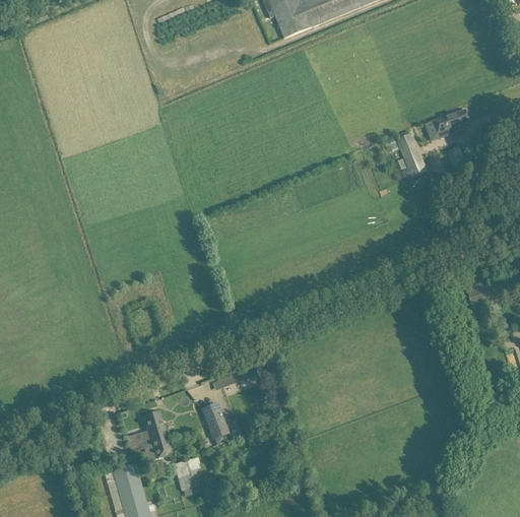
[(269,0),(284,37),(375,0),(269,0)]
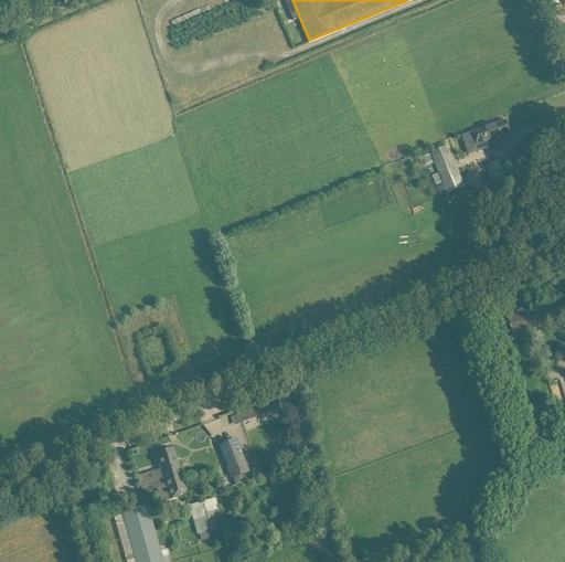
[(511,131),(508,119),(507,117),(471,129),(478,149),(505,139),(503,134),(511,131)]
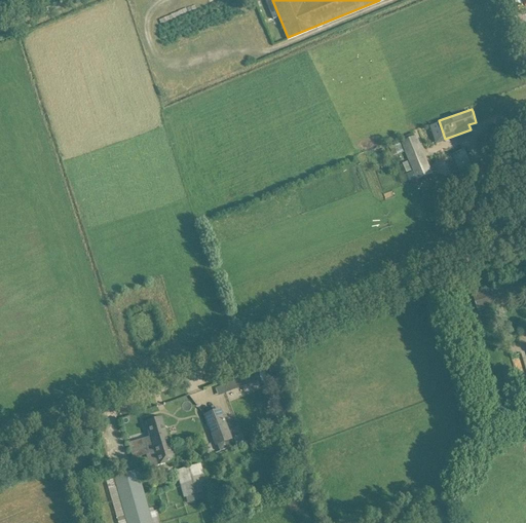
[(416,134),(401,139),(413,169),(407,172),(411,180),(433,171),(419,140),(417,135),(416,134)]
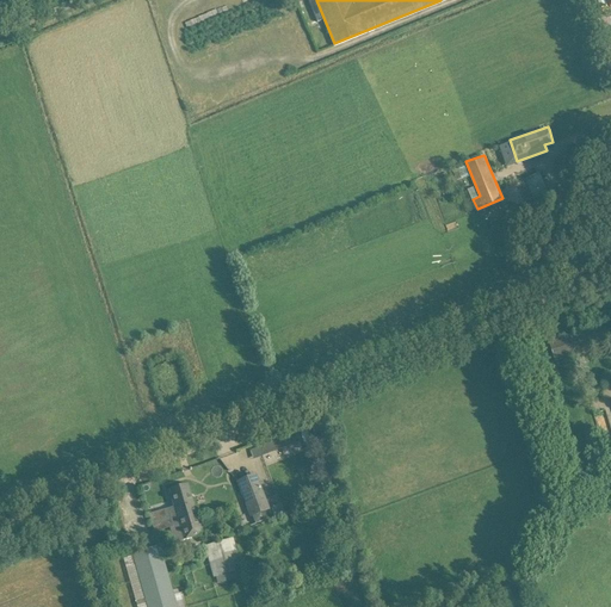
[(468,173),(464,163),(452,167),(456,177),(468,173)]
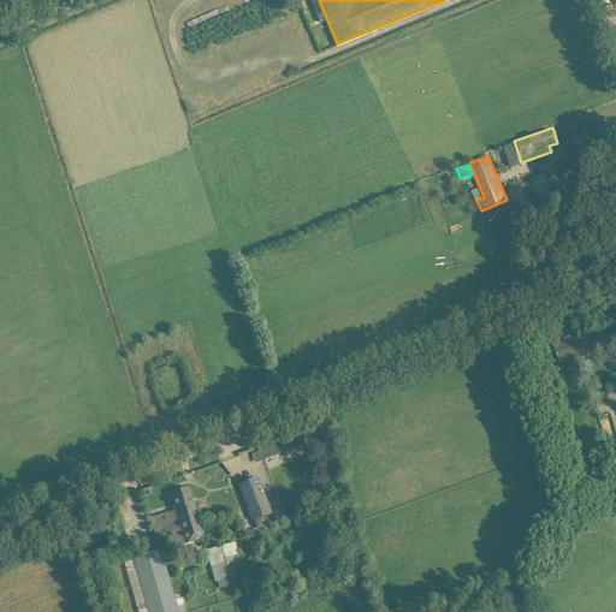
[(555,200),(544,172),(529,177),(540,205),(555,200)]
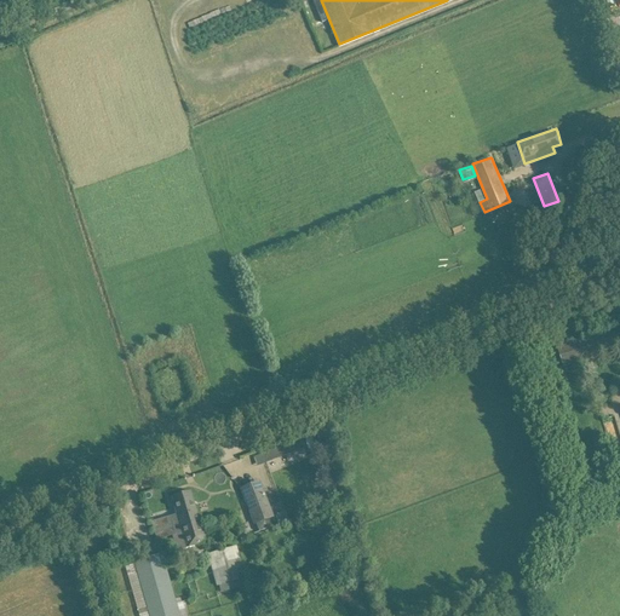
[(563,363),(619,345),(619,323),(557,344),(563,363)]
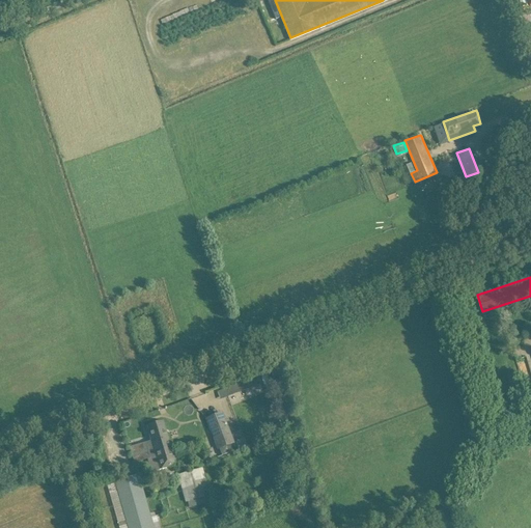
[(220,397),(262,381),(260,372),(217,390),(220,397)]
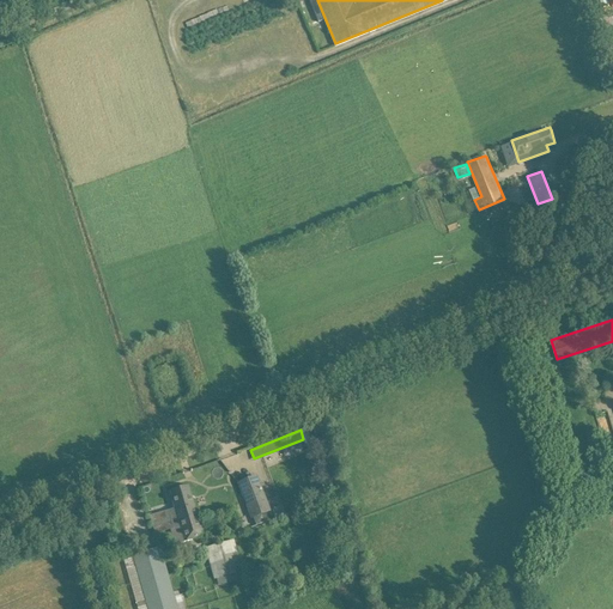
[(256,473),(236,481),(250,517),(252,517),(253,516),(255,523),(271,517),(268,510),(269,510),(256,473)]
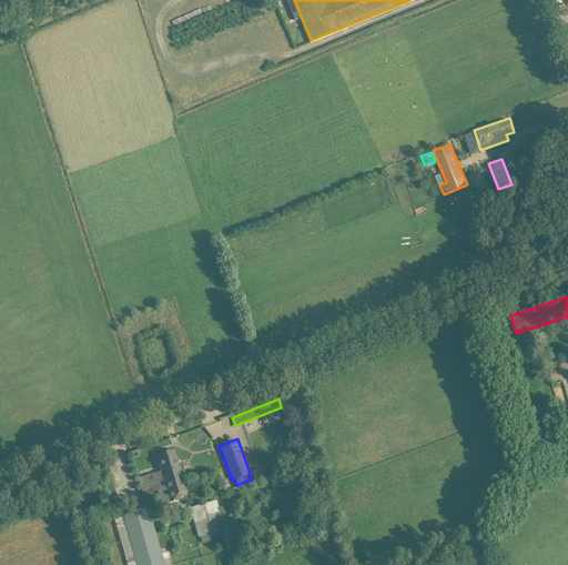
[(152,472),(138,475),(141,487),(143,493),(158,488),(156,483),(165,481),(166,483),(183,477),(174,449),(156,453),(161,468),(152,472)]
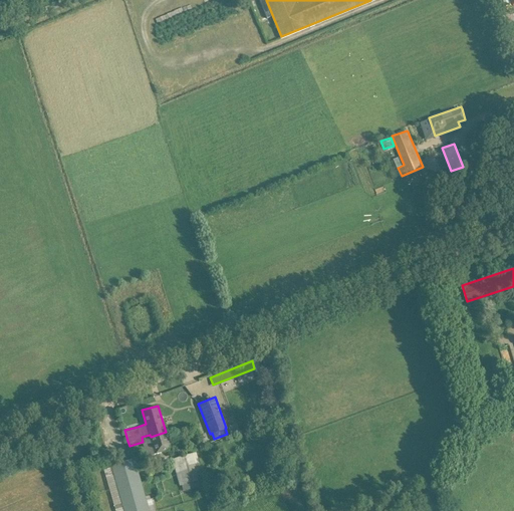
[(91,431),(100,428),(97,422),(89,425),(91,431)]
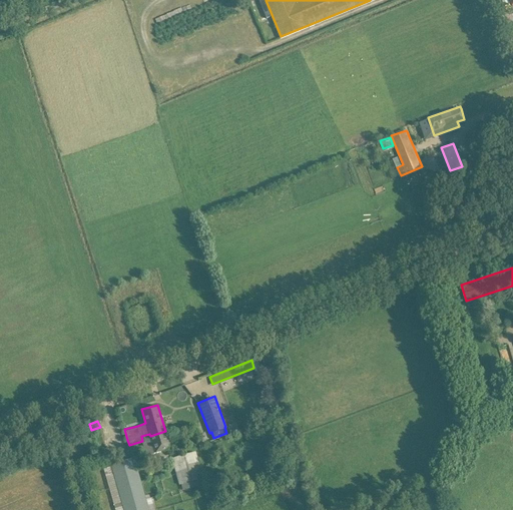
[(160,450),(170,447),(165,431),(150,436),(149,434),(141,436),(142,441),(146,454),(160,450)]
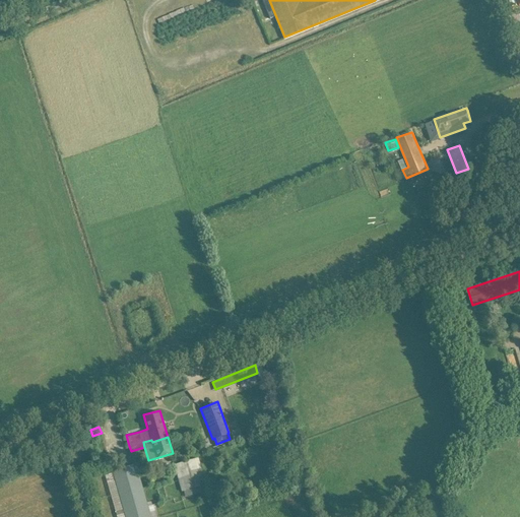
[(182,490),(206,483),(198,456),(193,457),(174,463),(182,490)]
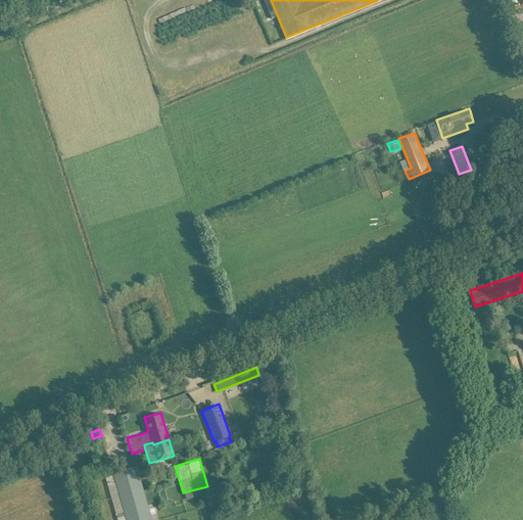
[(151,519),(139,475),(136,465),(113,472),(127,519),(151,519)]
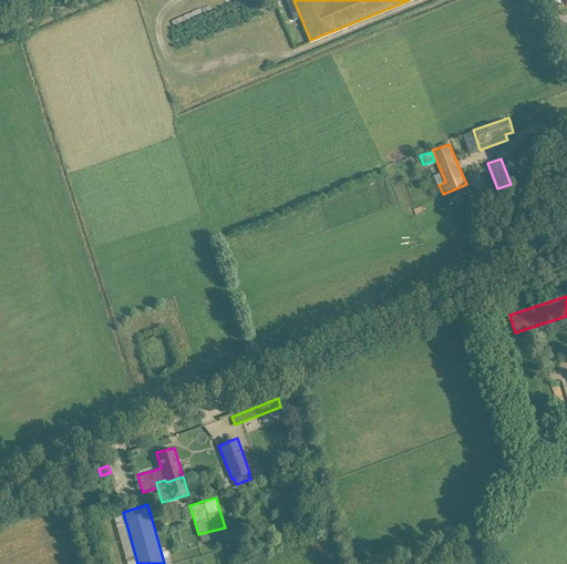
[(237,527),(240,540),(251,537),(249,531),(247,531),(246,525),(237,527)]
